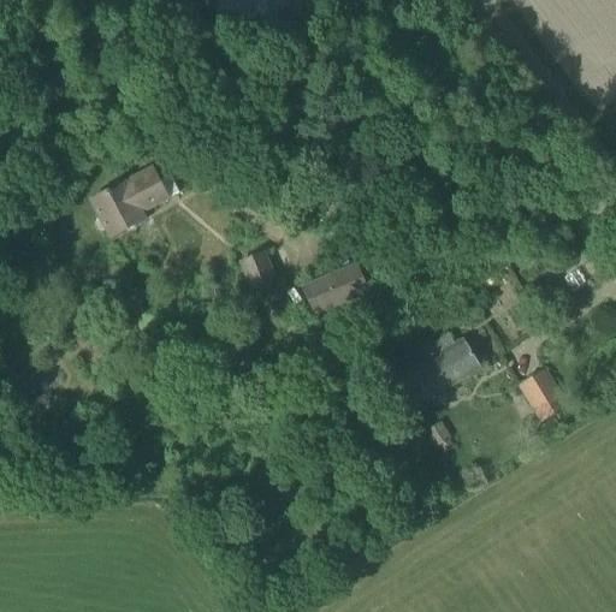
[(276,0),(274,19),(298,22),(301,0),(276,0)]
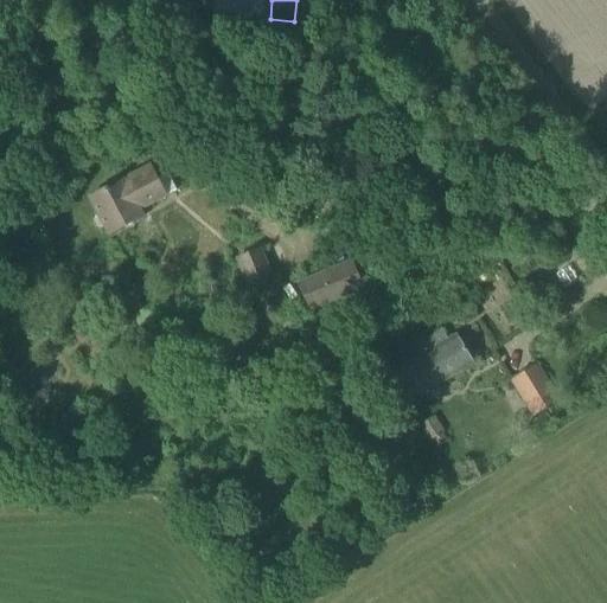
[(106,223),(109,232),(144,215),(139,206),(177,186),(168,168),(157,174),(151,162),(123,177),(90,194),(98,210),(95,213),(94,218),(96,223),(101,224),(106,223)]
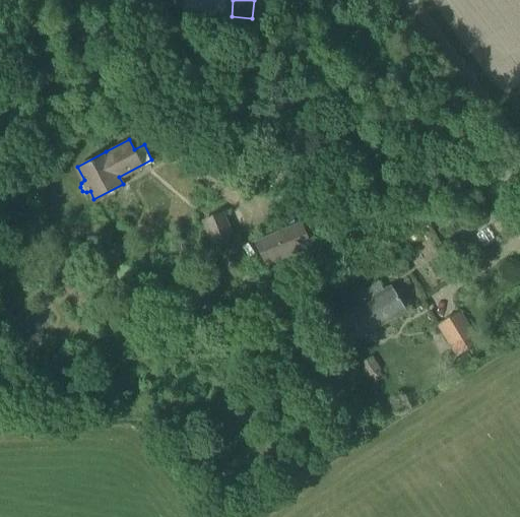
[(204,218),(213,241),(232,233),(222,210),(204,218)]
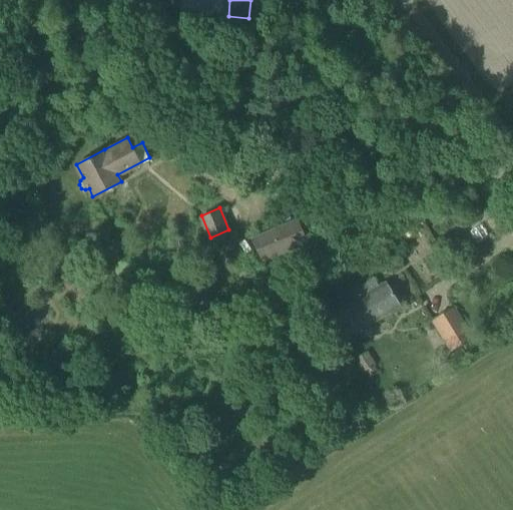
[(253,236),(263,259),(307,239),(298,218),(253,236)]
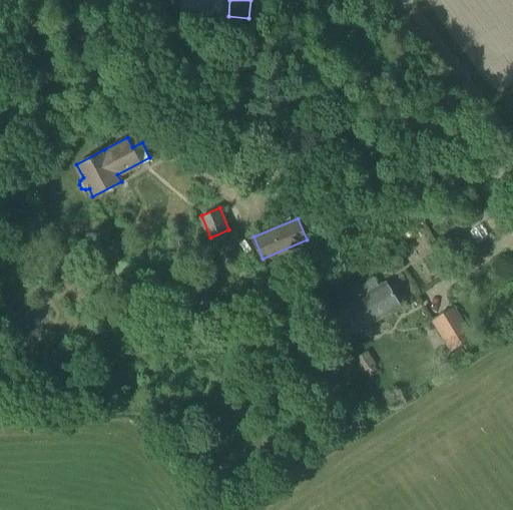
[(357,299),(329,316),(343,339),(401,305),(386,280),(379,284),(375,276),(351,290),(357,299)]
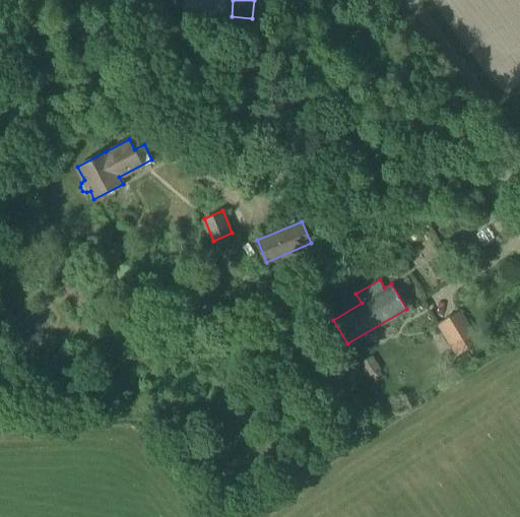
[(459,310),(458,310),(439,322),(458,353),(478,340),(459,310)]
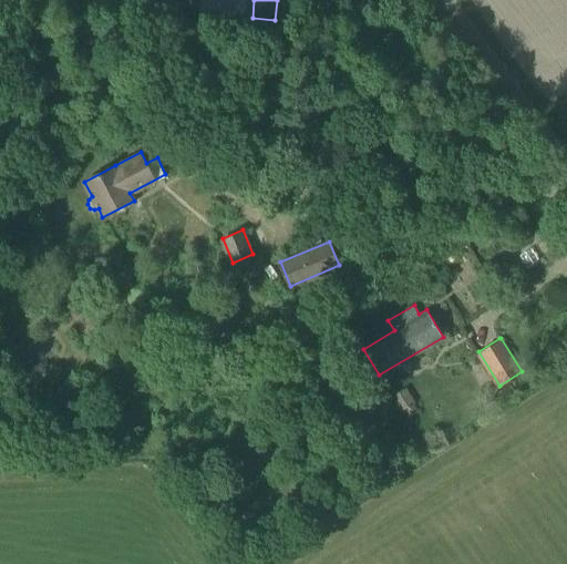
[(391,396),(401,410),(404,408),(409,414),(418,409),(413,402),(415,400),(406,386),(391,396)]
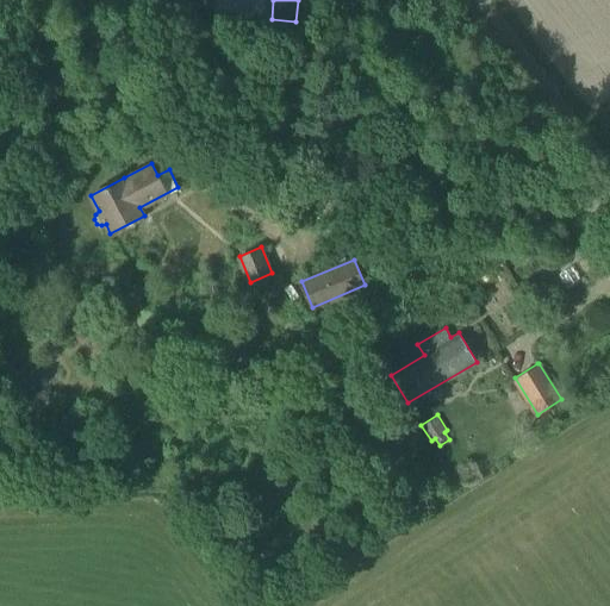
All buildings are outlined.
